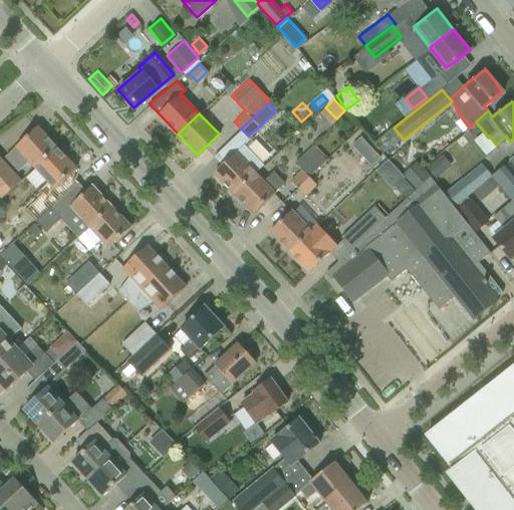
[(5,156),(18,170),(28,161),(33,167),(56,146),(37,125),(5,156)]
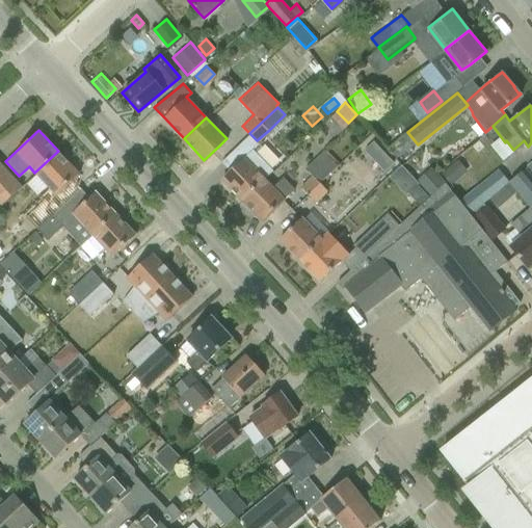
[(373,140),(365,149),(372,157),(381,149),(373,140)]
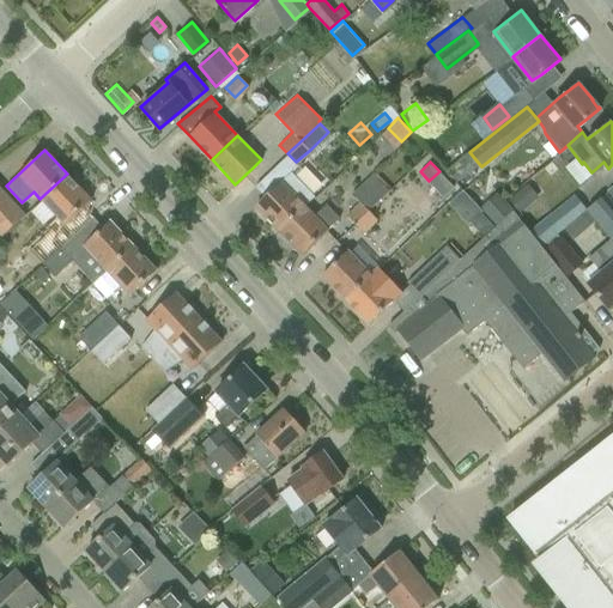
[(278,229),(304,205),(303,204),(314,194),(291,170),(280,181),(273,188),(255,205),(278,229)]
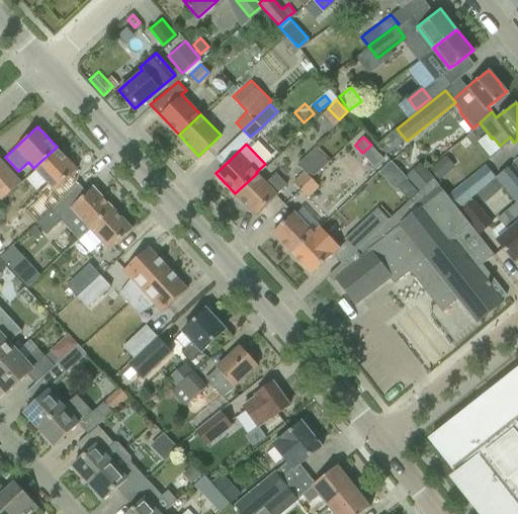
[(62,182),(77,168),(57,147),(33,168),(54,189),(62,182)]
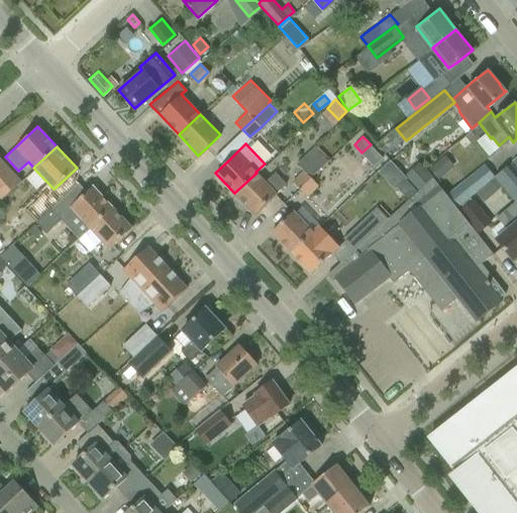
[(299,189),(311,177),(310,177),(327,159),(315,146),(297,163),(303,169),(291,181),(299,189)]
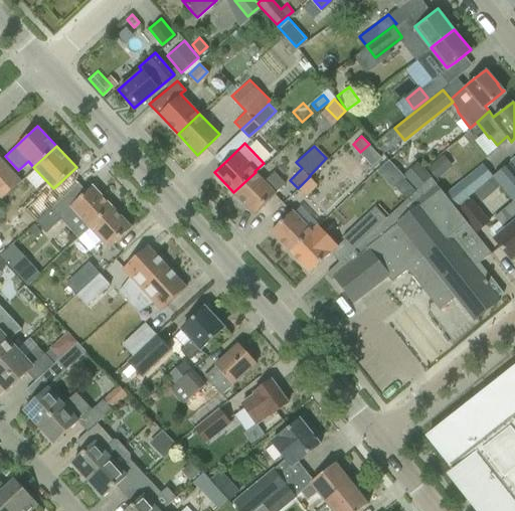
[(443,152),(427,165),(436,176),(452,163),(443,152)]
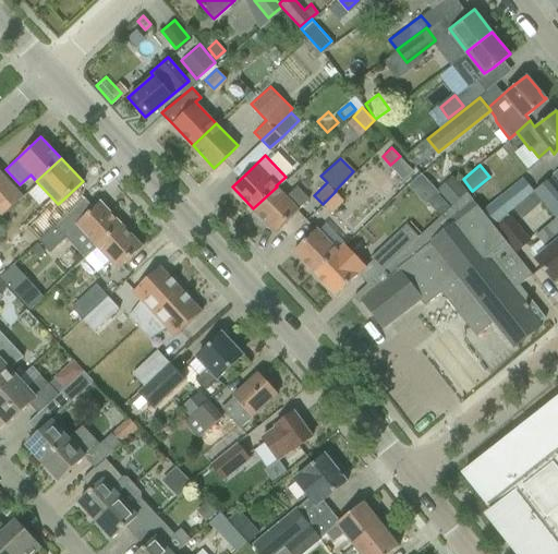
[(0,213),(0,214),(3,211),(13,202),(21,194),(3,176),(0,171),(0,213)]
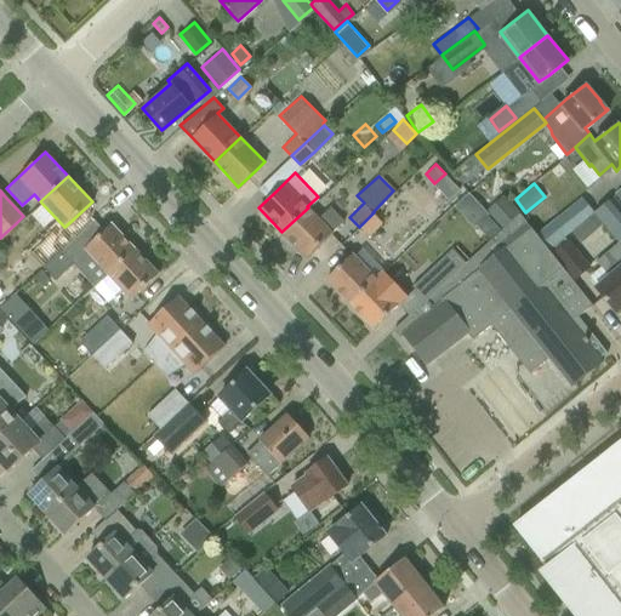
[(444,212),(459,205),(453,190),(437,198),(444,212)]
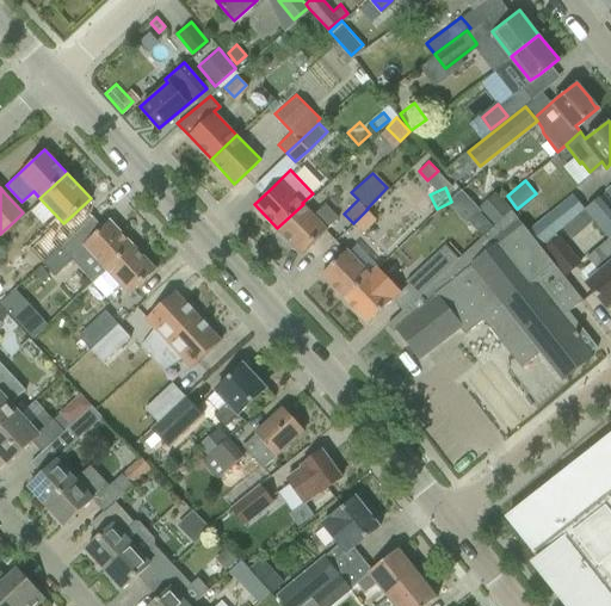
[(582,208),(582,206),(571,192),(529,228),(541,242),(562,224),(582,208)]
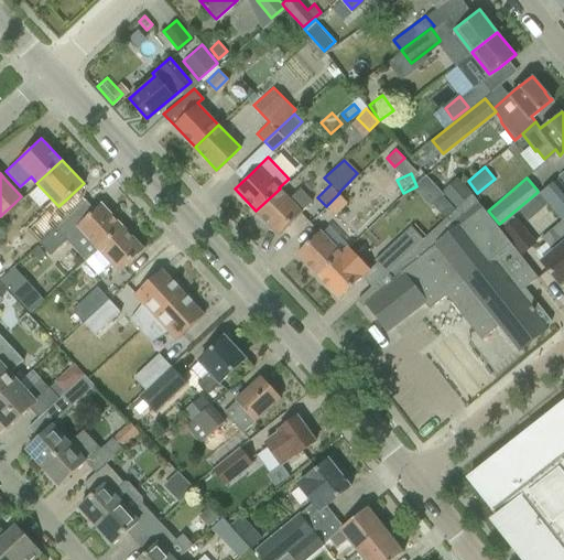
[(563,196),(551,180),(538,191),(538,192),(557,216),(563,211),(563,196)]
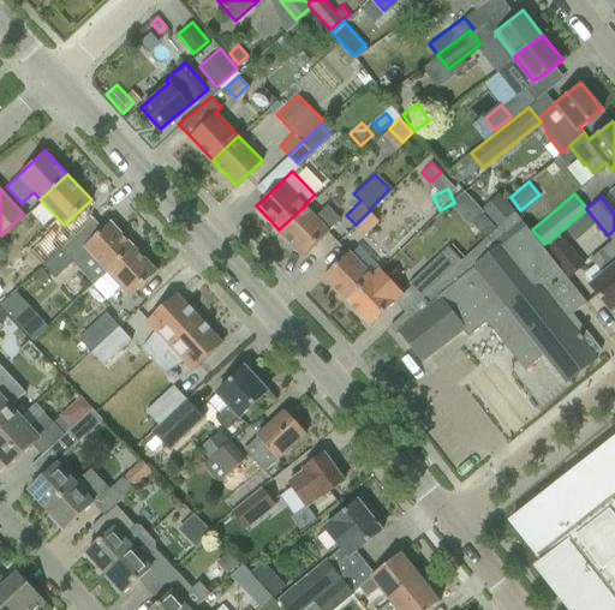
[(303,255),(320,238),(328,229),(340,217),(327,204),(315,216),(305,205),(279,229),(303,255)]
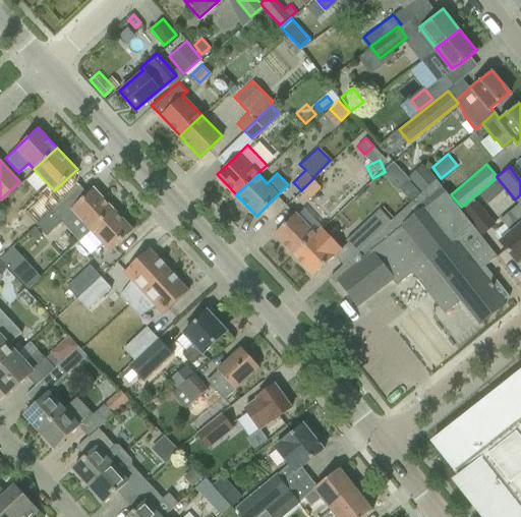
[(461,298),(479,322),(505,301),(503,299),(509,294),(485,264),(497,254),(433,176),(420,189),(423,192),(391,221),(389,219),(352,253),(353,253),(334,272),(358,303),(392,278),(397,284),(415,269),(448,309),(461,298)]
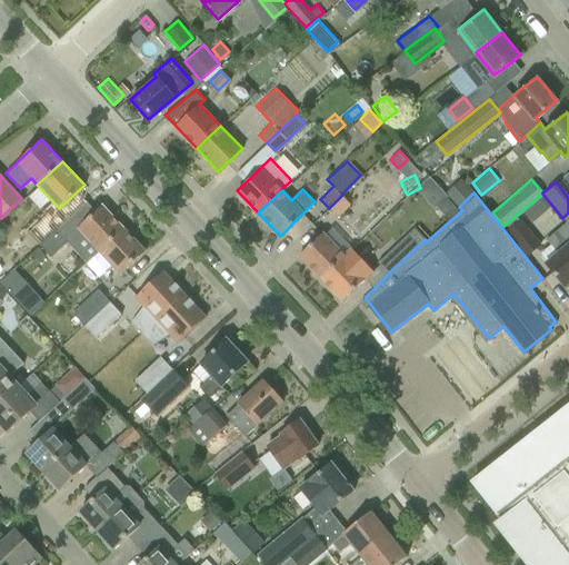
[(342,195),(329,208),(338,216),(350,204),(342,195)]
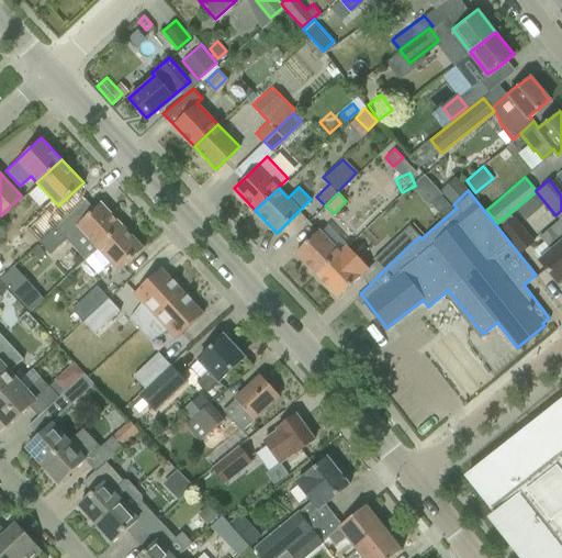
[(440,192),(430,202),(442,215),(452,205),(440,192)]
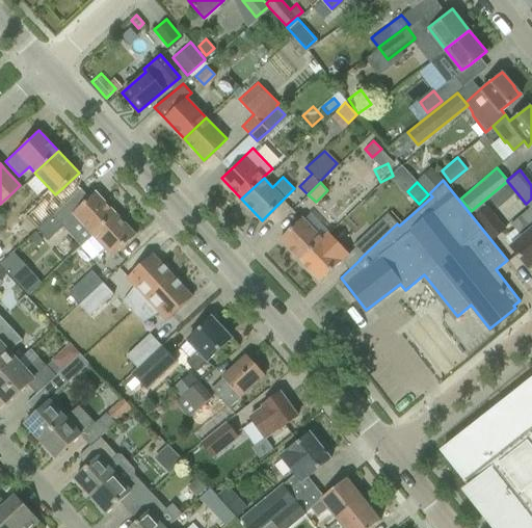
[(82,244),(92,234),(91,233),(114,211),(96,191),(89,196),(80,186),(53,212),(82,244)]
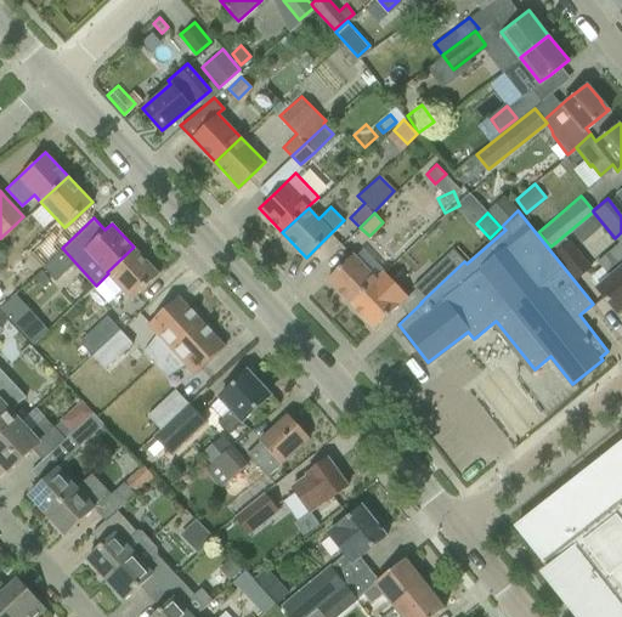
[(569,239),(553,252),(575,277),(591,265),(569,239)]
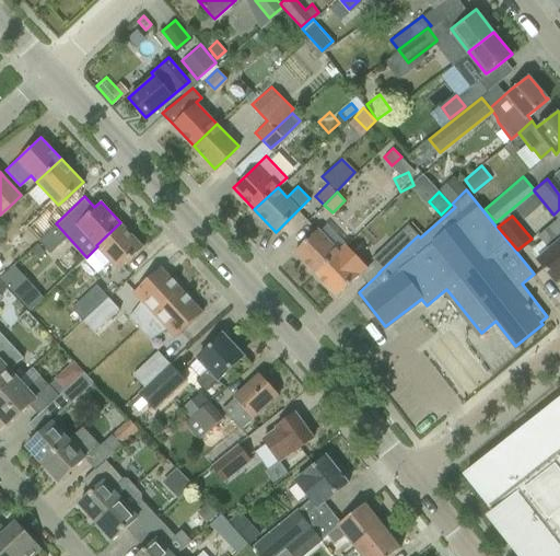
[(559,220),(558,218),(538,234),(549,247),(536,258),(556,281),(559,277),(559,220)]
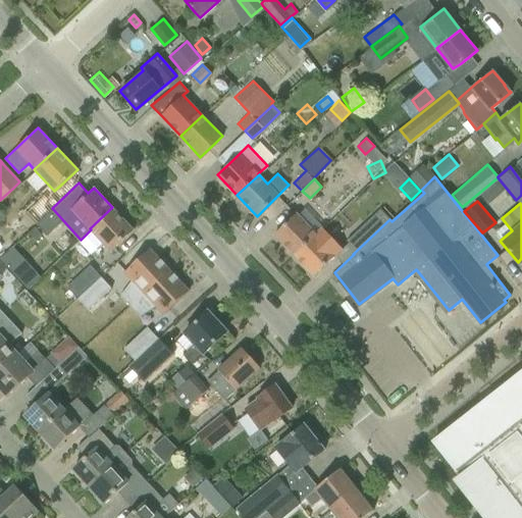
[(29,216),(19,224),(27,231),(47,212),(41,205),(29,216)]
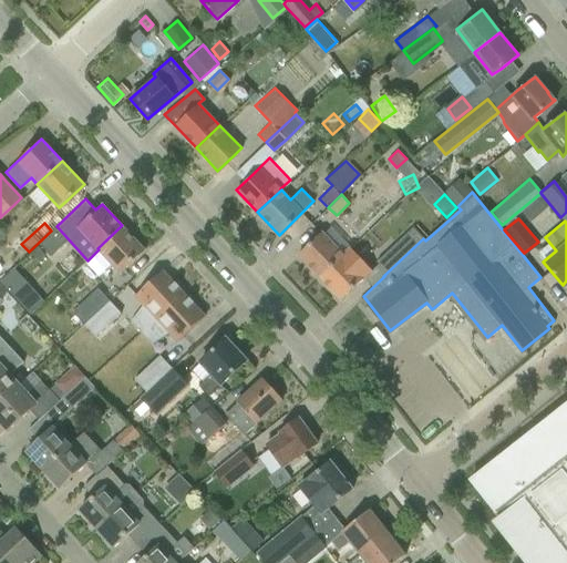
[(98,248),(99,249),(120,272),(127,265),(144,249),(122,225),(98,248)]
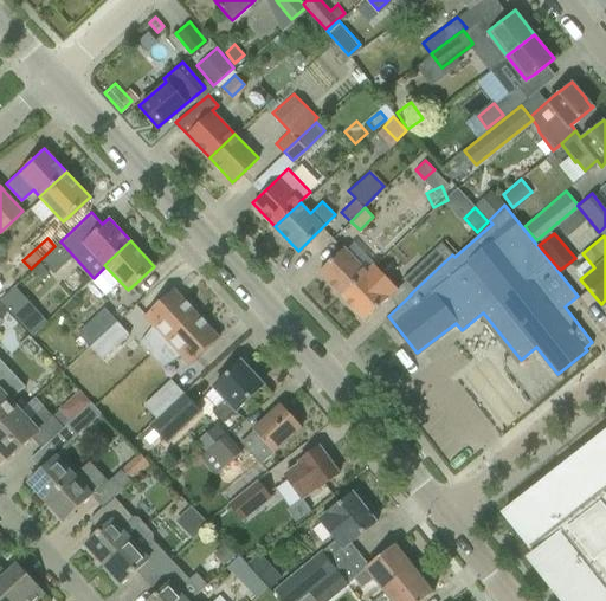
[(403,278),(405,280),(400,284),(410,295),(452,254),(443,245),(442,243),(403,278)]
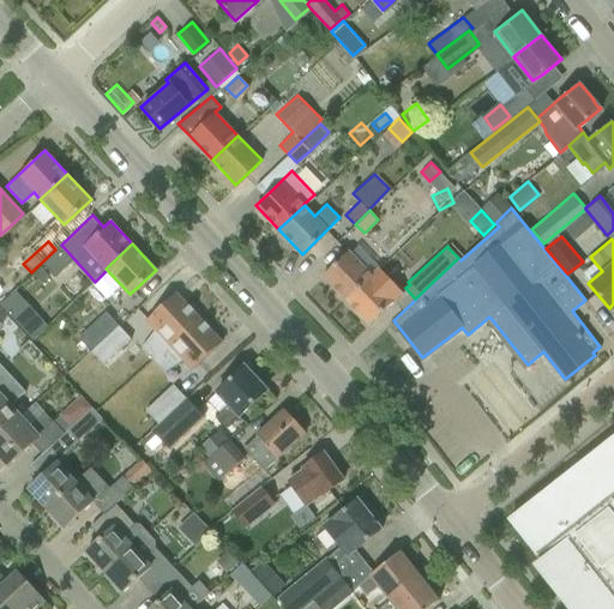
[(42,284),(52,273),(67,260),(55,249),(31,272),(42,284)]
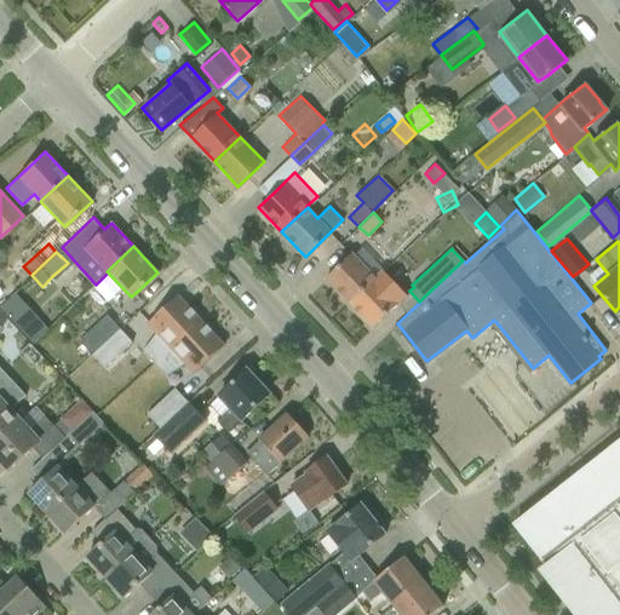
[(349,302),(374,276),(351,252),(343,260),(326,277),(349,302)]
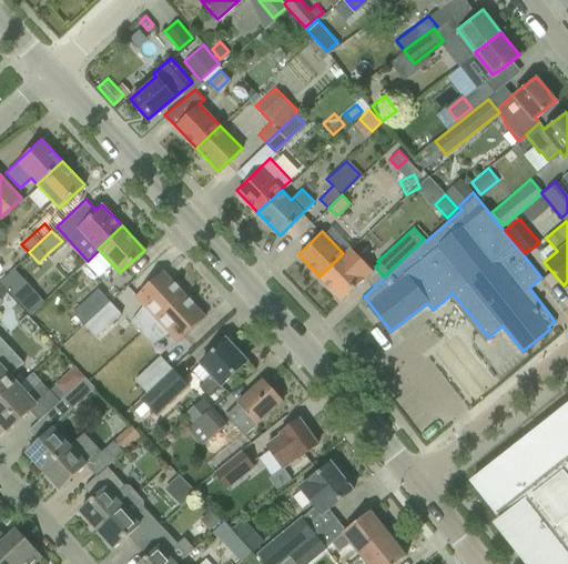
[(342,300),(357,284),(373,270),(351,247),(343,253),(320,277),(342,300)]
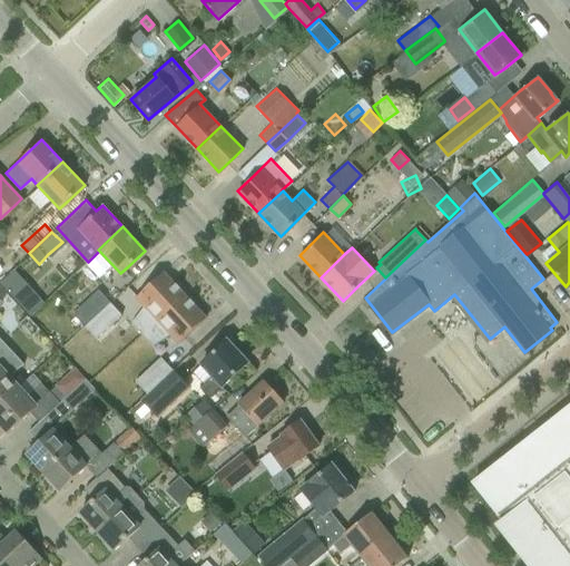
[(13,267),(0,279),(0,282),(29,313),(43,300),(13,267)]
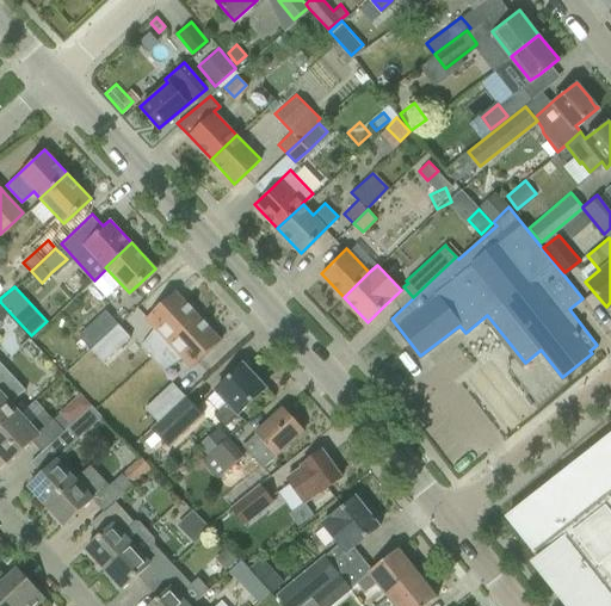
[(148,314),(155,321),(140,345),(150,357),(197,314),(174,290),(158,305),(148,314)]
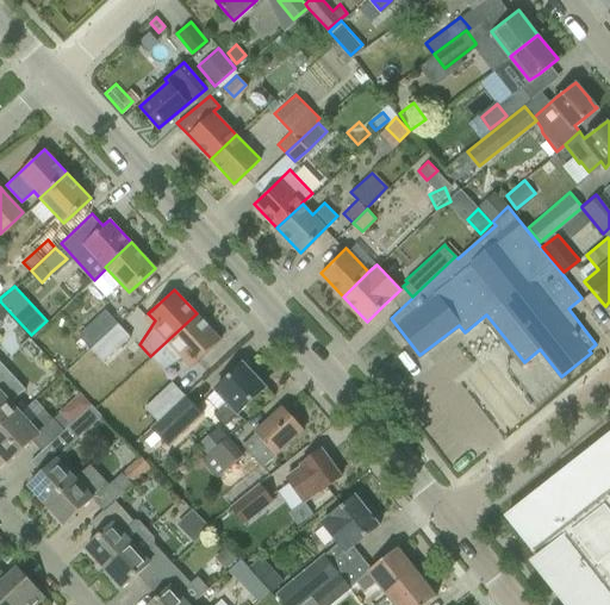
[(78,334),(89,347),(117,323),(104,309),(78,334)]
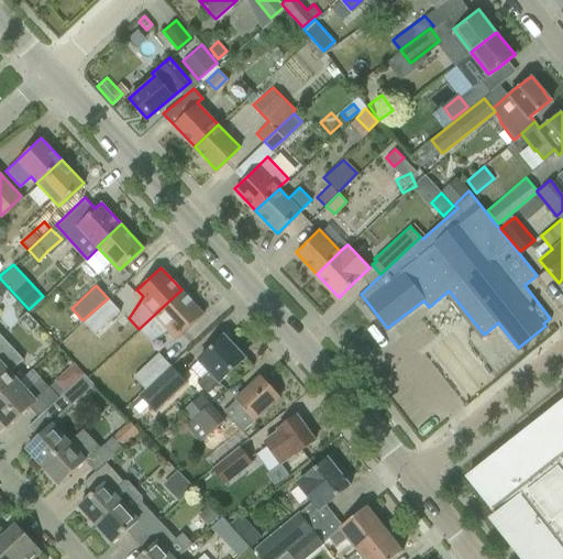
[(181,289),(139,329),(148,340),(172,327),(178,335),(202,313),(181,289)]
